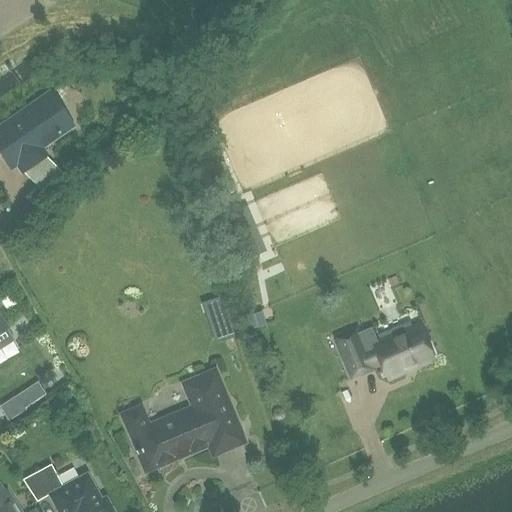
[(64,132),(42,100),(0,128),(0,153),(10,169),(17,164),(24,175),(42,192),(61,172),(47,159),(40,148),(64,132)]
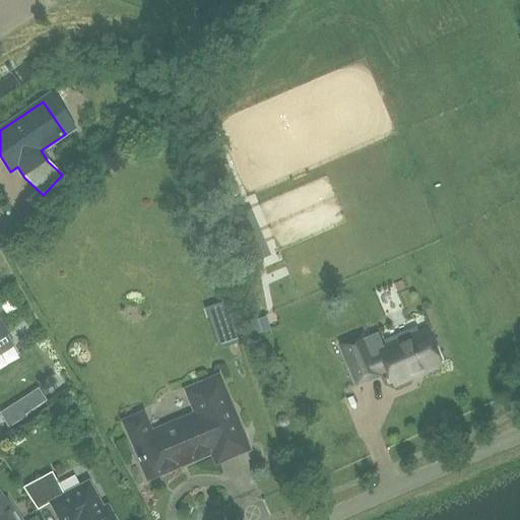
[(250,264),(263,258),(244,212),(231,218),(250,264)]
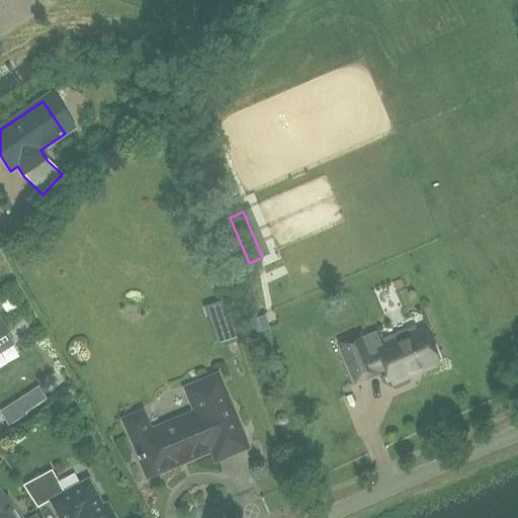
[(264,315),(254,319),(247,321),(248,322),(251,332),(267,327),(264,315)]
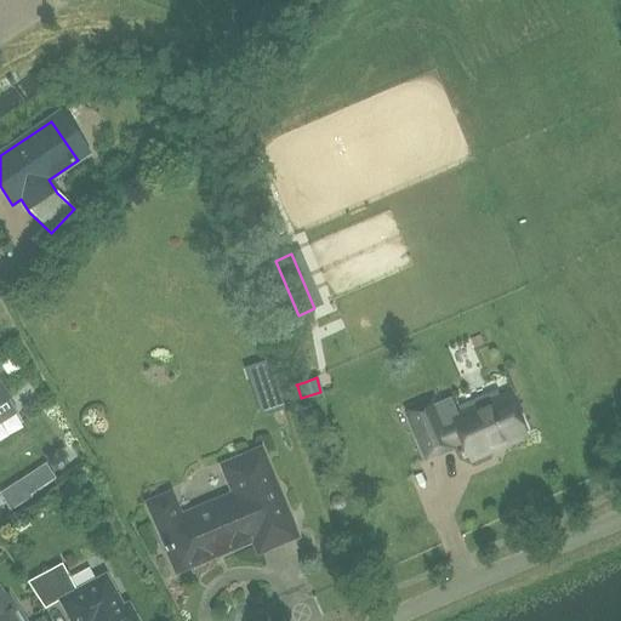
[(279,383),(262,389),(272,419),(290,412),(279,383)]
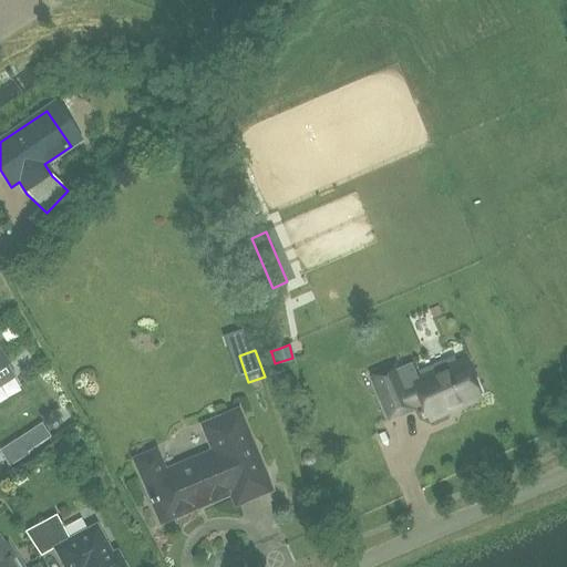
[(481,398),(466,363),(418,383),(418,385),(406,390),(397,366),(373,375),(391,420),(415,410),(414,408),(425,403),(432,419),(481,398)]
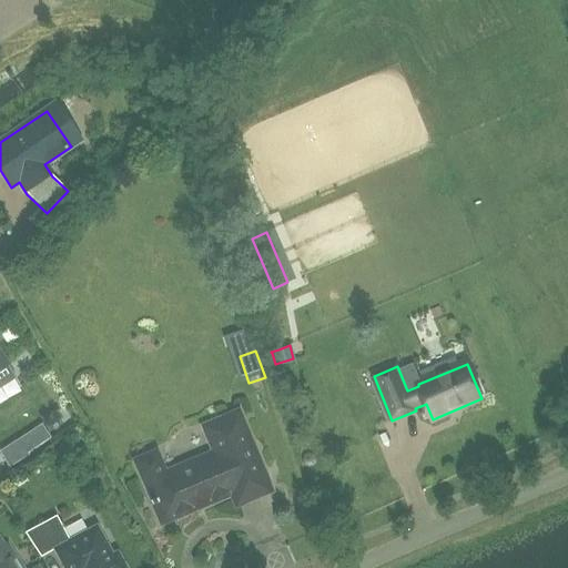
[(203,506),(229,495),(233,508),(271,492),(237,413),(203,427),(214,453),(164,474),(155,453),(135,462),(152,500),(150,501),(152,506),(154,505),(162,524),(193,510),(192,508),(203,504),(203,506)]
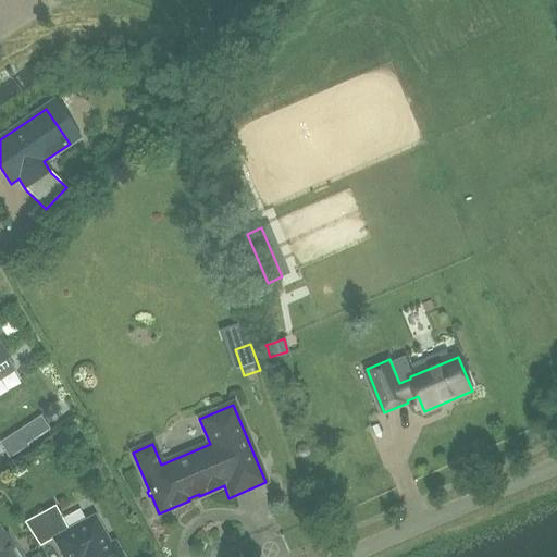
[(47,420),(29,430),(35,441),(53,432),(47,420)]
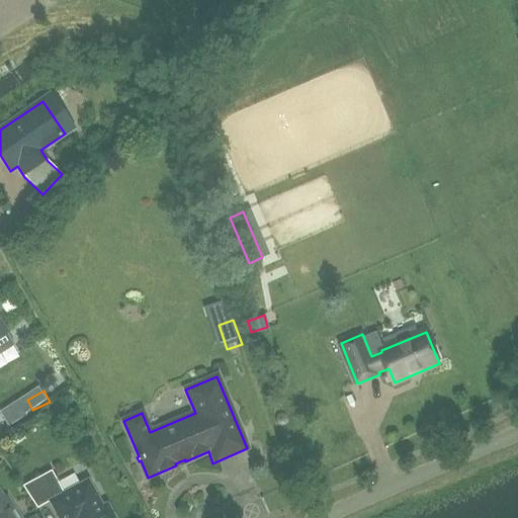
[(18,402),(0,413),(9,426),(26,415),(25,414),(18,402)]
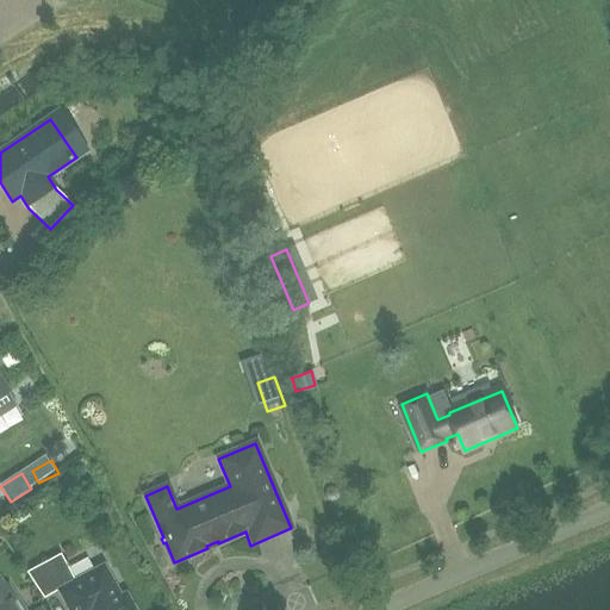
[(26,573),(43,599),(45,598),(44,596),(44,595),(54,590),(58,591),(68,609),(135,609),(126,593),(120,597),(104,566),(75,582),(61,554),(26,573)]
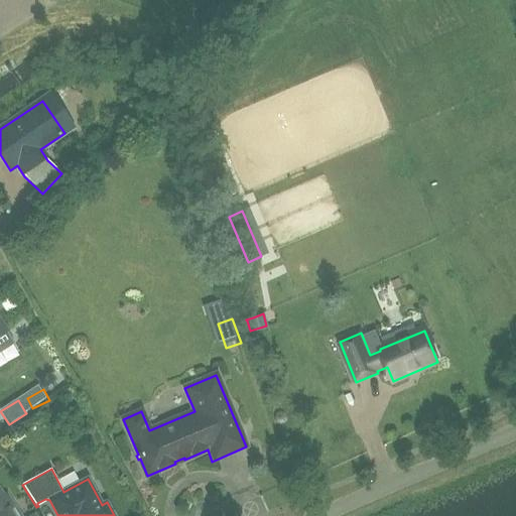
[(35,515),(34,514),(31,515),(19,515),(7,496),(4,498),(0,492),(0,515),(35,515)]
